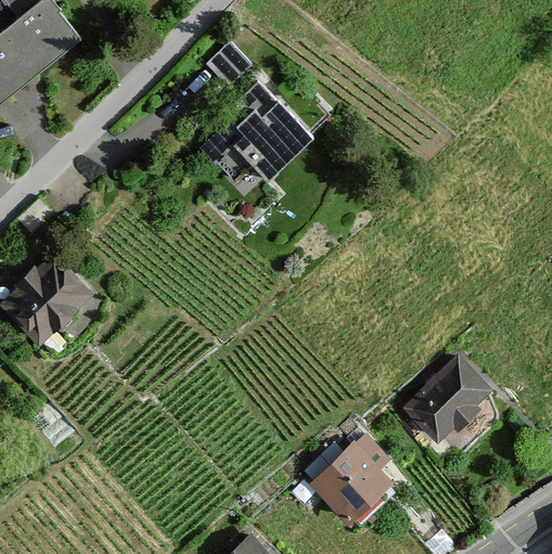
[(53,0),(42,0),(0,34),(0,103),(84,39),(53,0)]
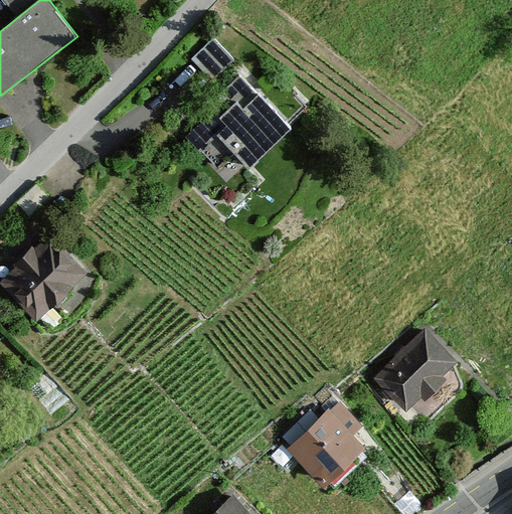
[(218,41),(195,62),(215,84),(238,63),(218,41)]
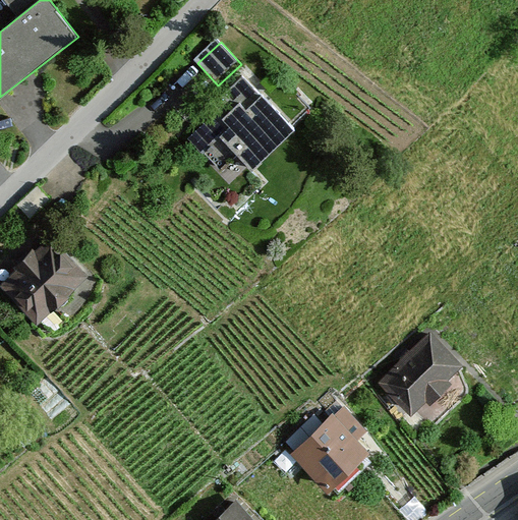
[(245,81),(190,134),(227,170),(241,154),(252,168),(294,128),(245,81)]
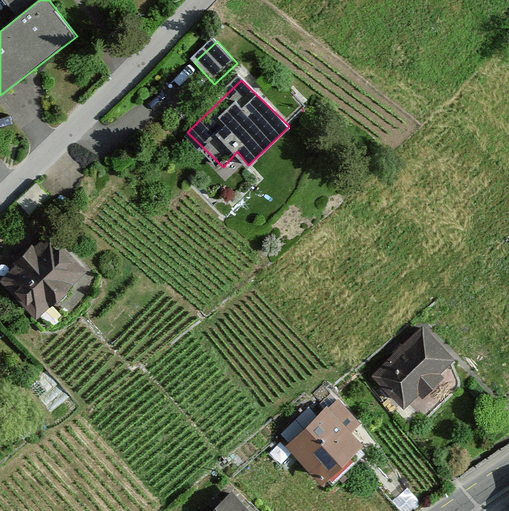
[(51,234),(3,277),(36,314),(84,271),(51,234)]
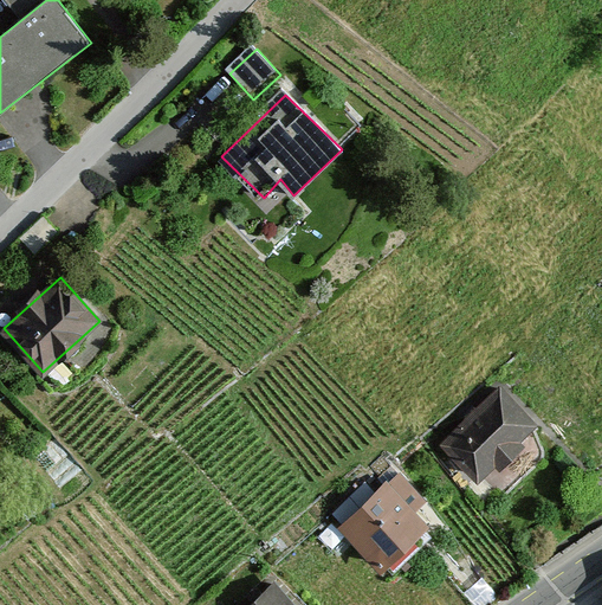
[(505,390),(445,443),(479,483),(539,430),(505,390)]
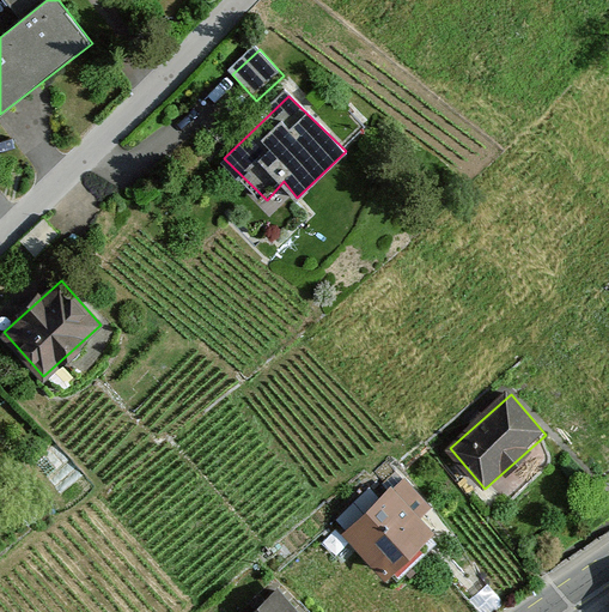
[(399,491),(348,535),(384,575),(433,531),(399,491)]
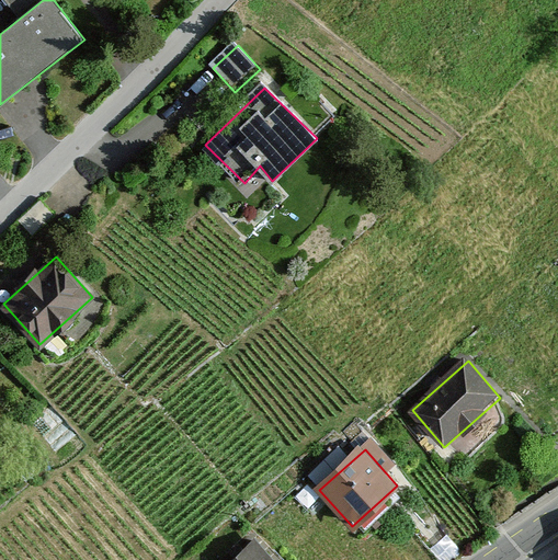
[(272,559),(254,540),(231,559),(272,559)]
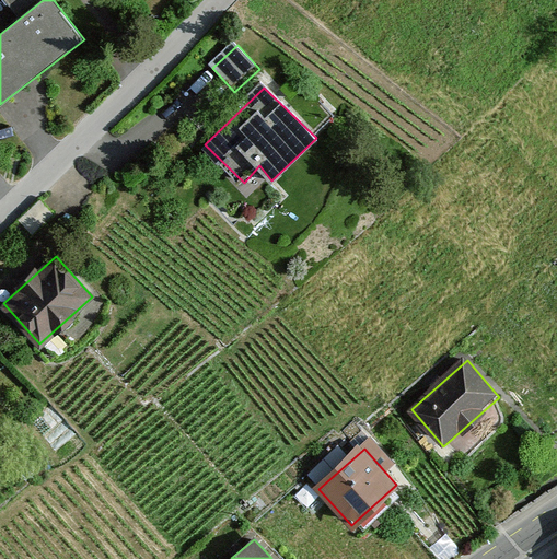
All buildings are outlined.
